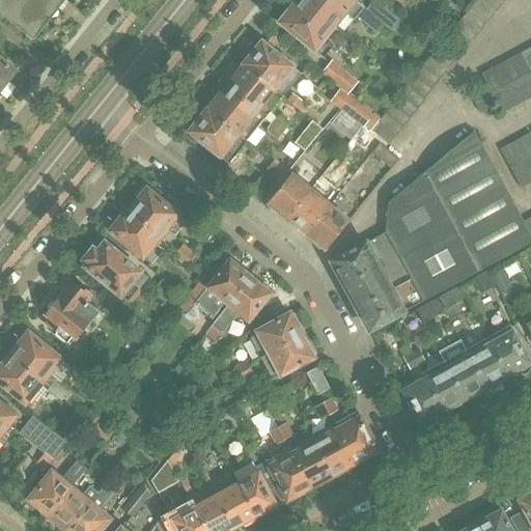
[(0,0),(0,16),(34,44),(35,40),(34,39),(57,11),(59,12),(60,10),(59,9),(65,1),(66,2),(68,0),(0,0)]
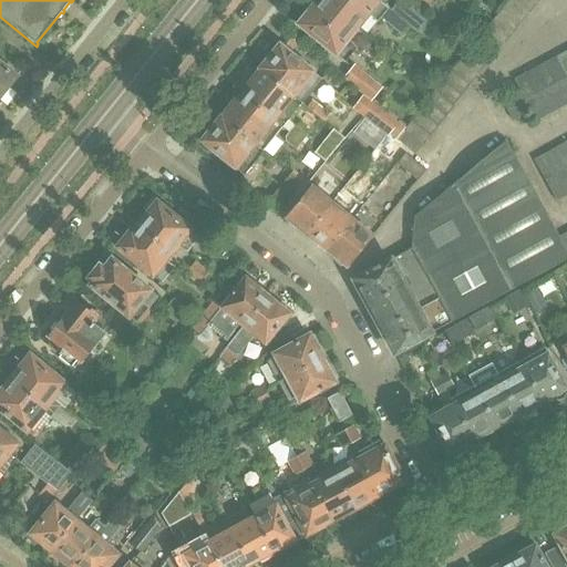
[(358,29),(321,0),(319,0),(299,26),(346,63),(356,50),(347,43),(358,29)]
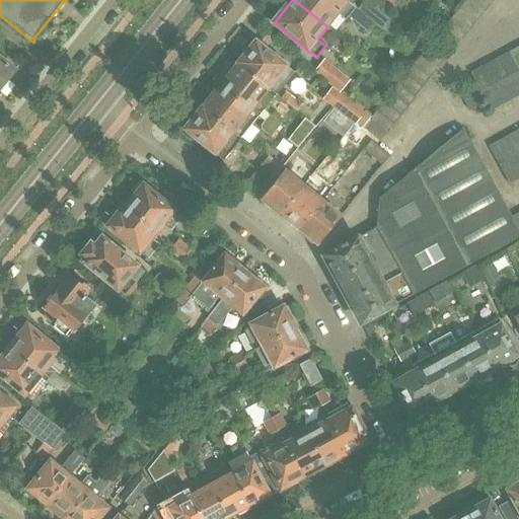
[(347,0),(294,0),(327,26),(339,14),(346,20),(357,8),(347,0)]
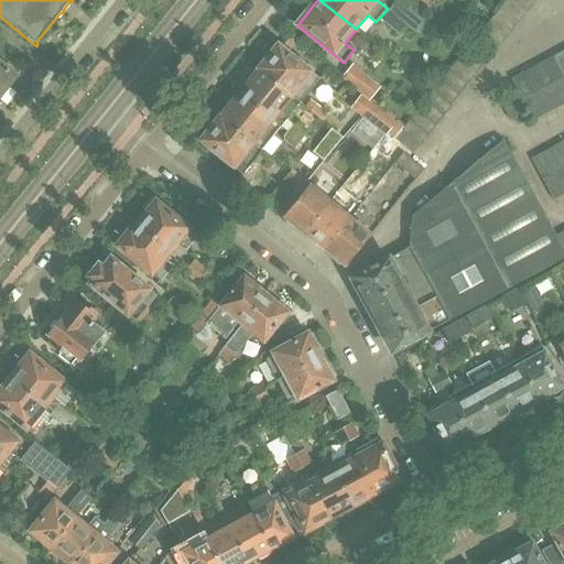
[(416,33),(425,21),(399,0),(397,0),(389,10),(416,33)]
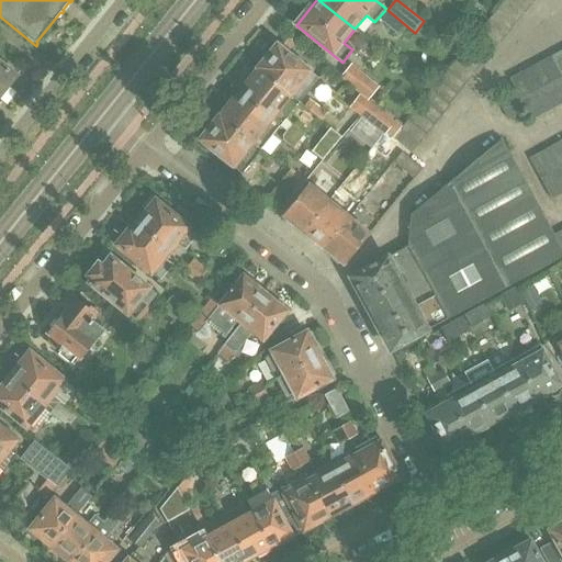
[(504,0),(496,10),(515,24),(523,14),(504,0)]
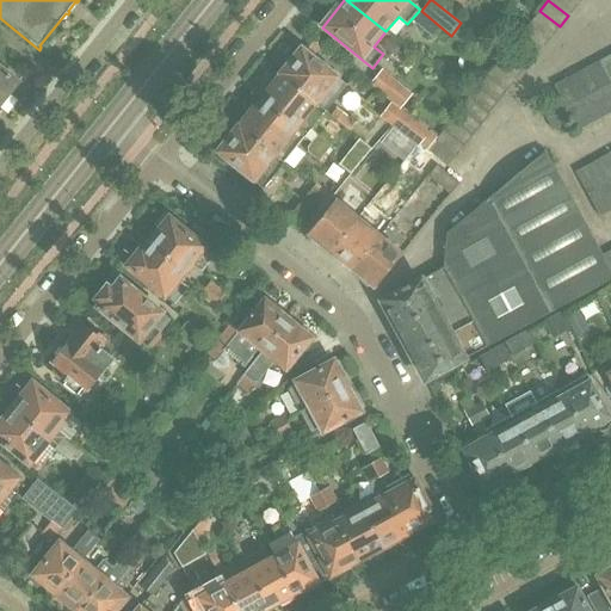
[(571,0),(548,0),(568,16),(576,5),(571,0)]
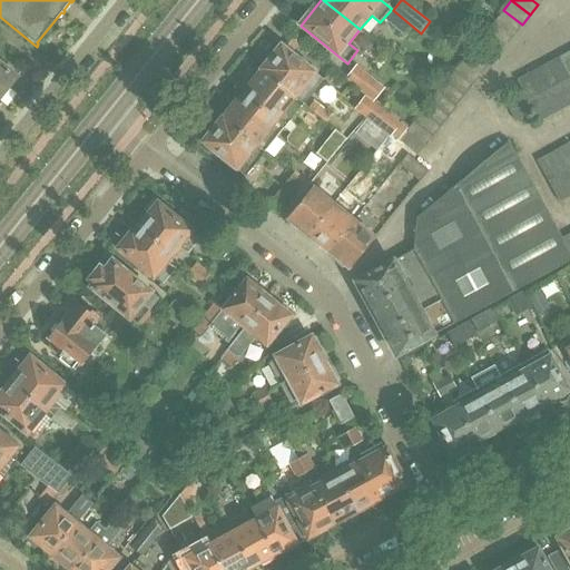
[(503,10),(495,20),(514,35),(522,25),(503,10)]
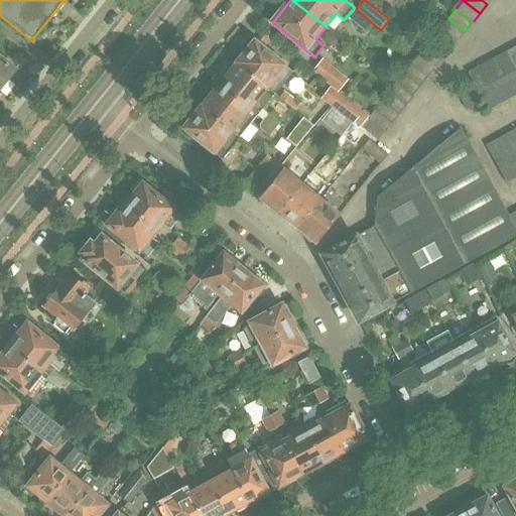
[(422,23),(435,33),(445,21),(432,10),(422,23)]
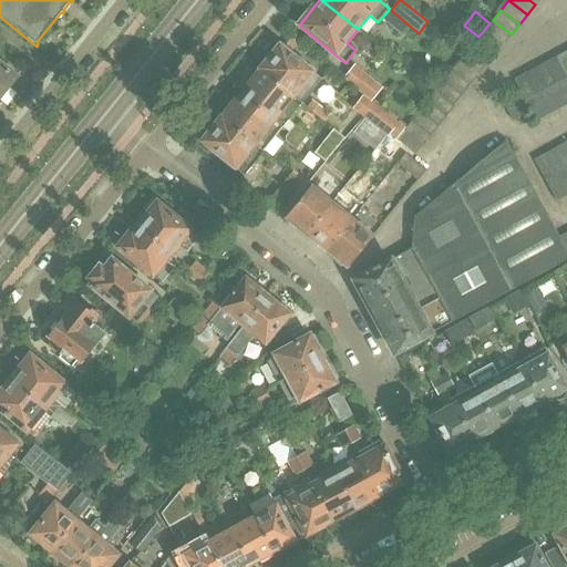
[(493,20),(485,30),(503,44),(512,34),(493,20)]
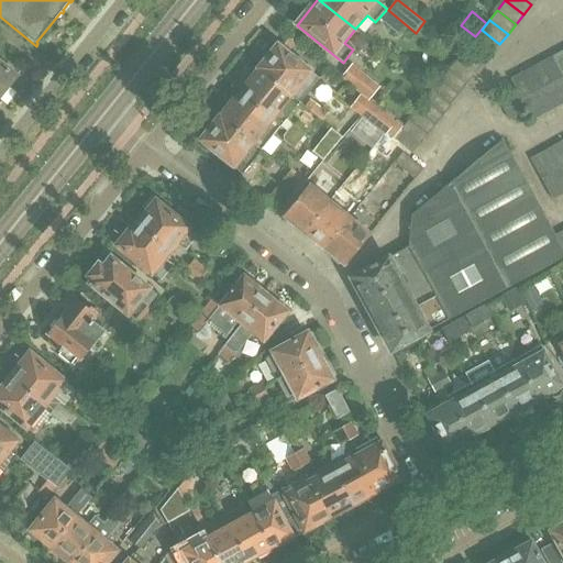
[(482,30),(473,40),(492,54),(499,44),(482,30)]
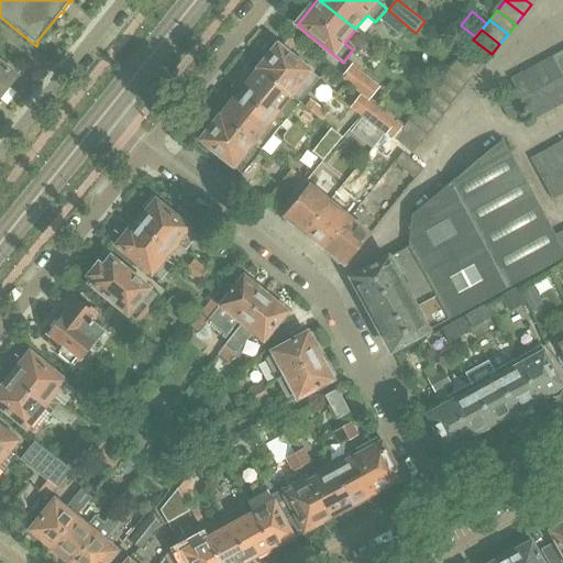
[(473,40),(465,50),(484,64),(492,54),(473,40)]
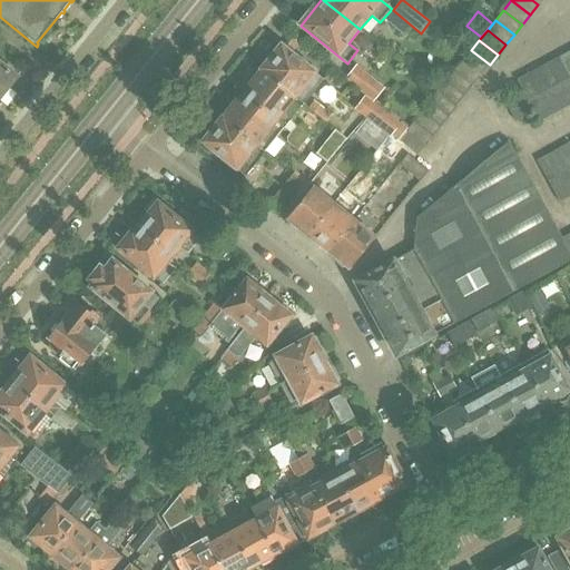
[(262,69),(263,70),(304,104),(324,79),(281,45),(262,69)]
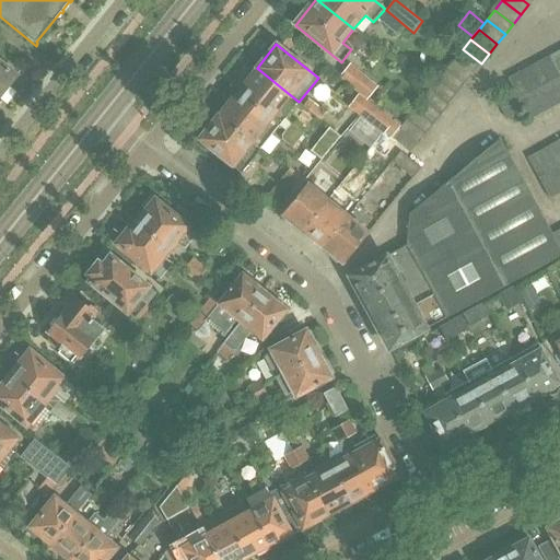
[(463,49),(455,59),(473,73),(481,63),(463,49)]
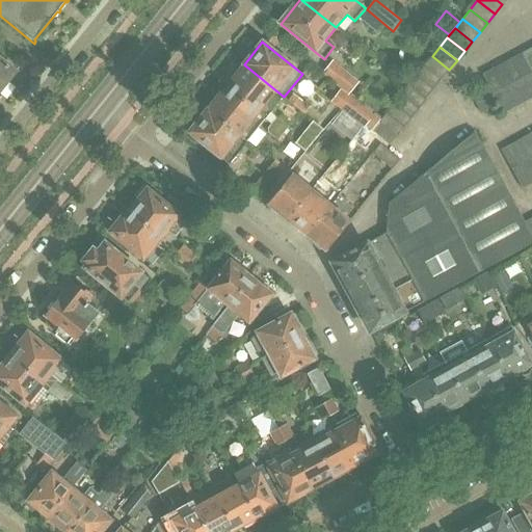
[(531,47),(522,52),(531,71),(531,47)]
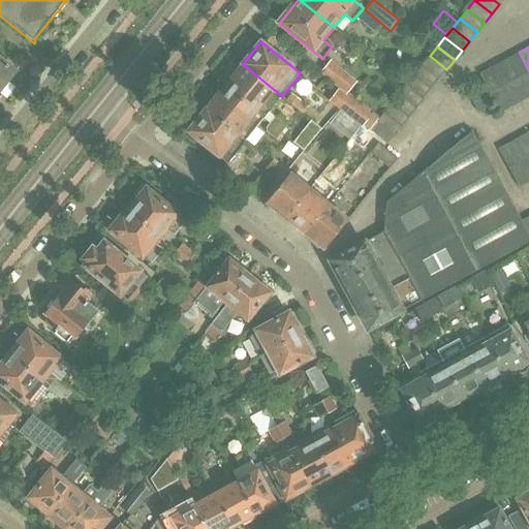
[(528,71),(528,70),(519,52),(509,57),(520,76),(528,71)]
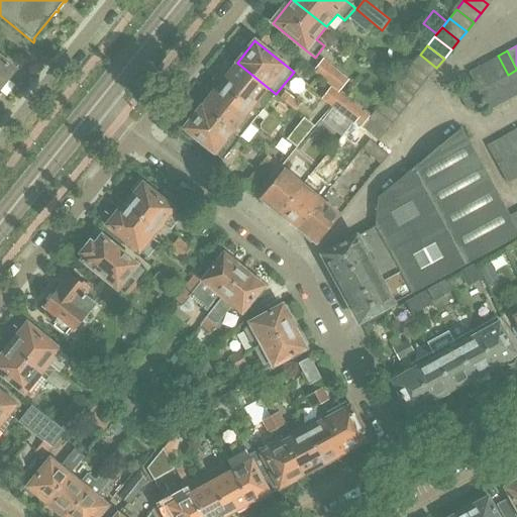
[(420,55),(413,64),(429,77),(436,68),(420,55)]
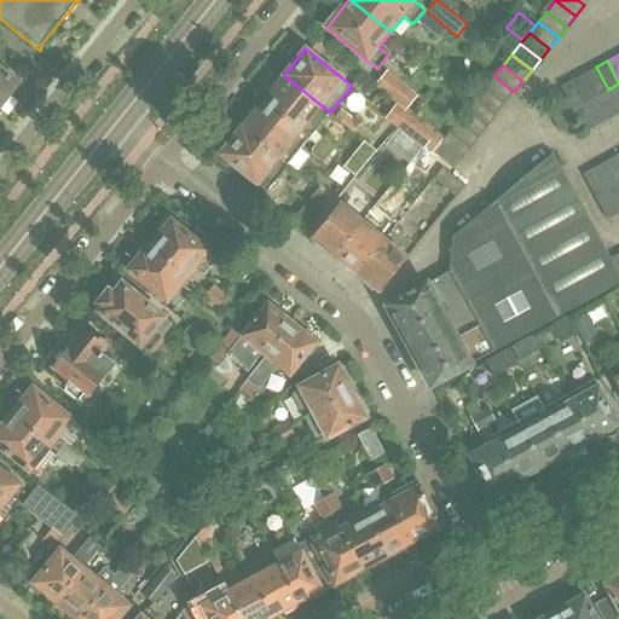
[(608,90),(596,67),(584,73),(597,96),(608,90)]
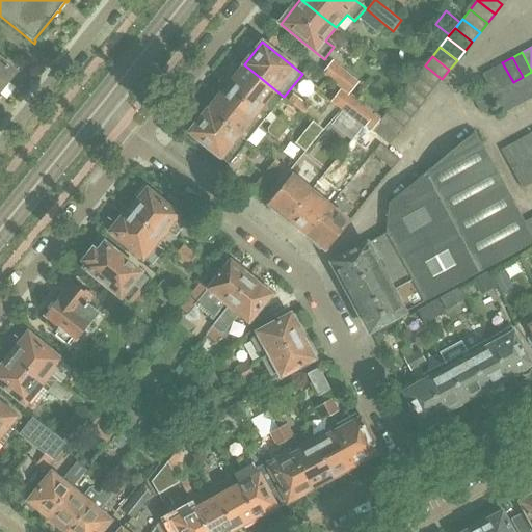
[(0,95),(17,74),(0,59),(0,95)]
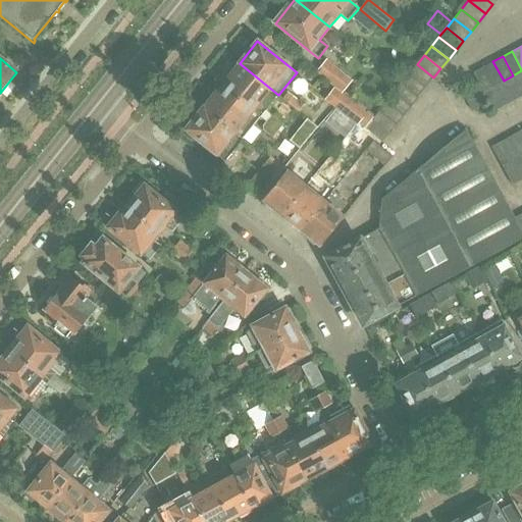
[(341,93),(353,81),(327,58),(316,70),(341,93)]
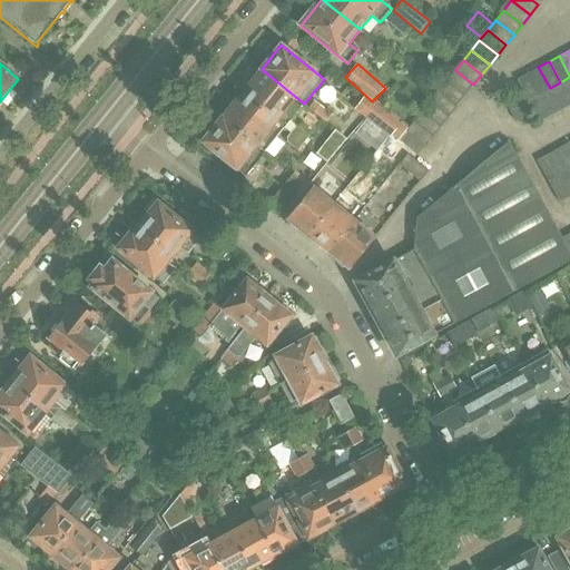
[(550,88),(538,67),(528,72),(539,94),(550,88)]
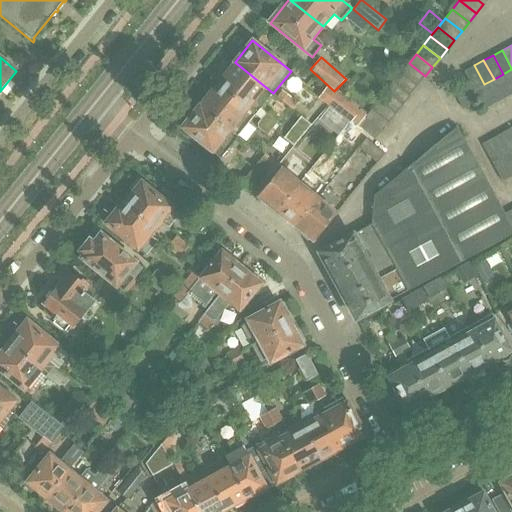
[(236,63),(219,85),(255,115),(273,93),(236,63)]
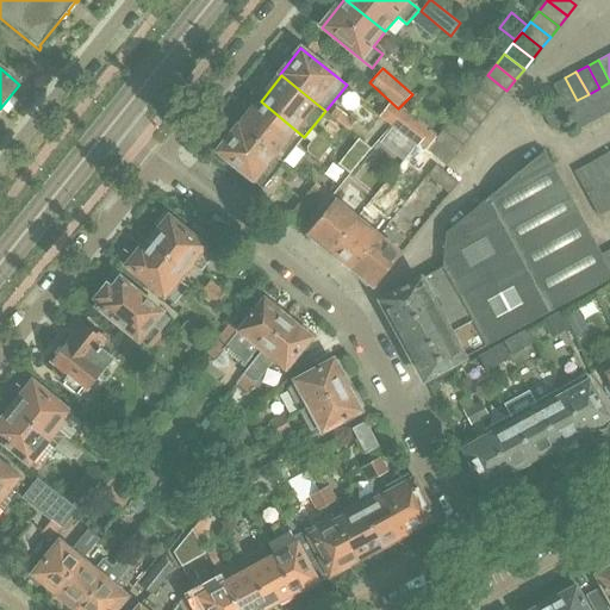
[(487,75),(478,86),(498,101),(506,91),(487,75)]
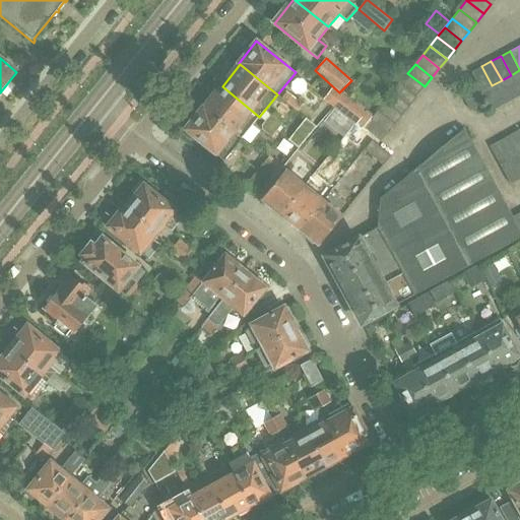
[(481,90),(492,85),(481,66),(472,71),(476,81),(481,90)]
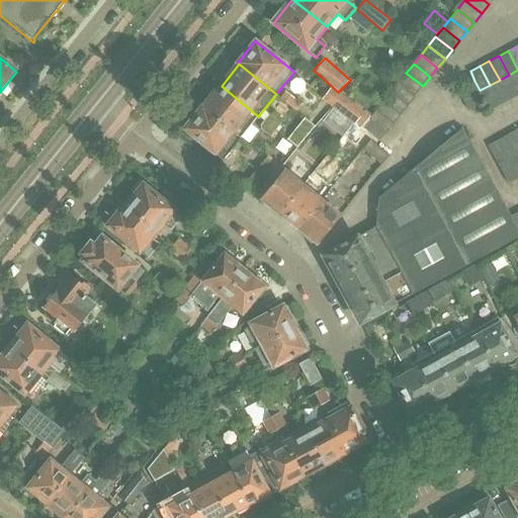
[(517,70),(509,75),(517,91),(517,70)]
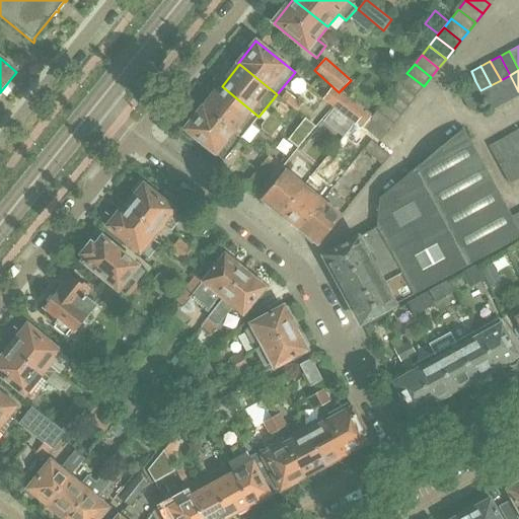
[(406,73),(399,82),(417,95),(424,86),(406,73)]
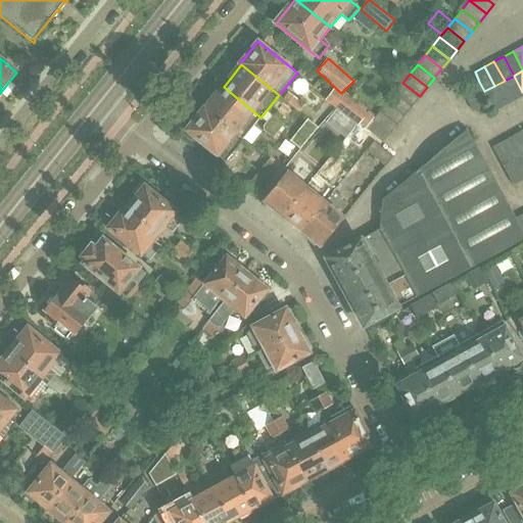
[(522,95),(522,92),(514,76),(505,81),(515,100),(522,95)]
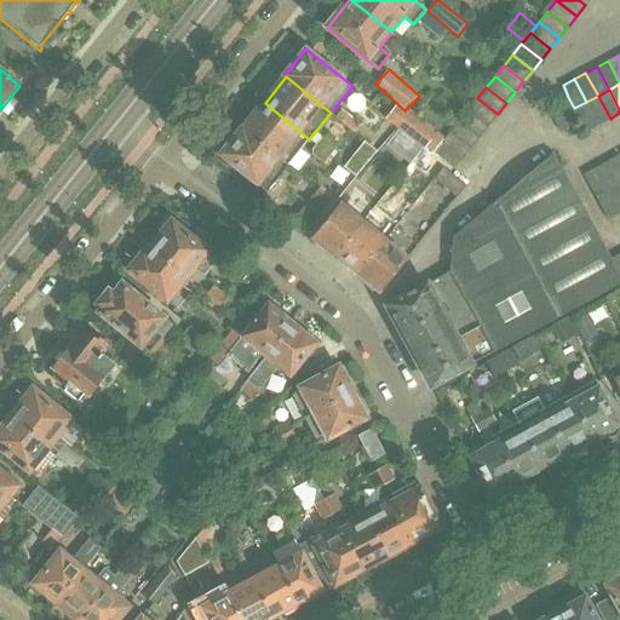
[(598,96),(586,102),(598,125),(610,119),(598,96)]
